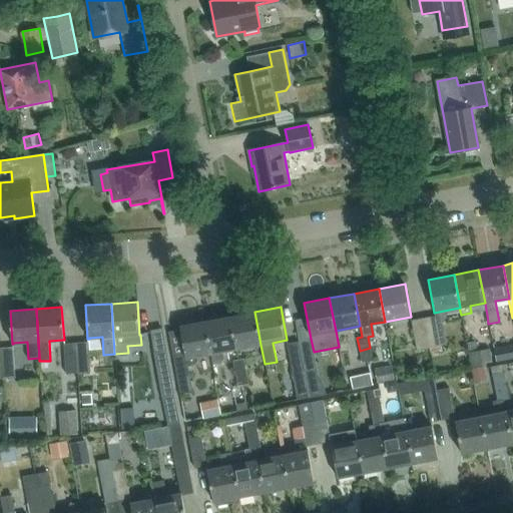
[(229,317),(235,349),(261,345),(254,312),(229,317)]
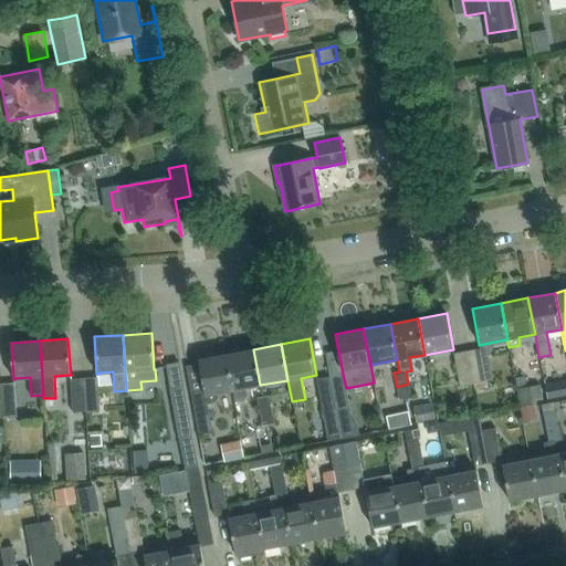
[(473,384),(486,380),(480,348),(467,350),(473,384)]
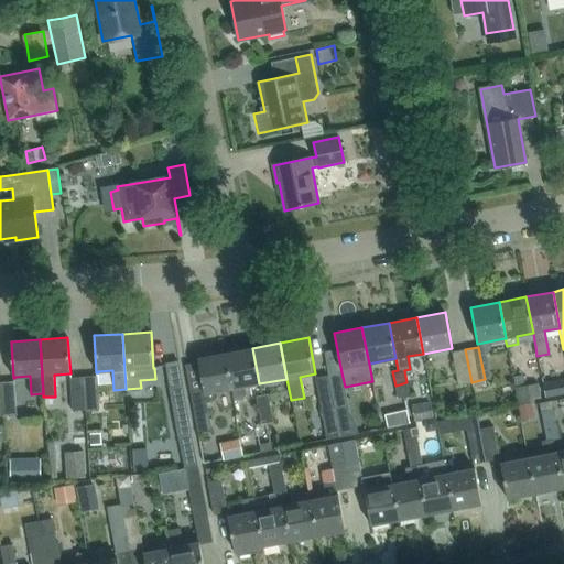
[(252,348),(226,353),(232,389),(235,401),(242,400),(246,394),(245,387),(259,383),(252,348)]
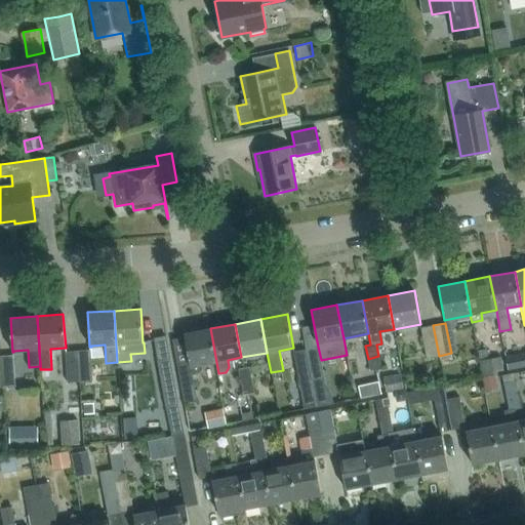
[(439,356),(433,325),(420,327),(426,358),(439,356)]
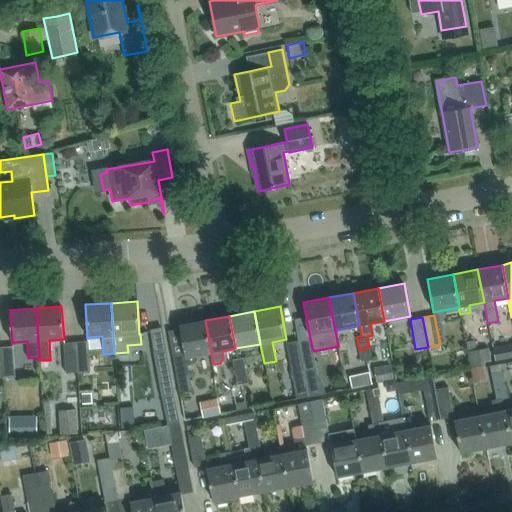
[(172,355),(179,393),(192,391),(187,365),(192,364),(195,363),(196,361),(197,358),(197,356),(211,353),(205,320),(179,325),(184,352),(172,355)]
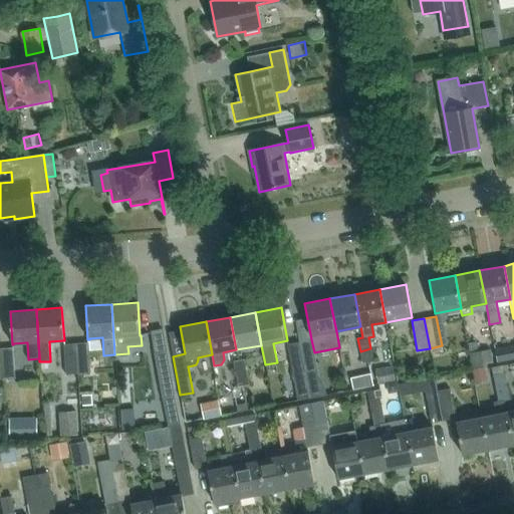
[(305,371),(317,369),(314,352),(311,339),(299,341),(305,371)]
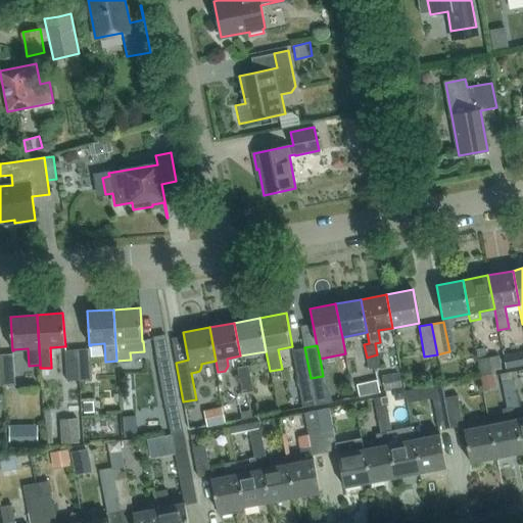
[(304,347),(292,350),(297,380),(302,407),(303,408),(316,406),(316,403),(313,391),(311,378),(304,347)]
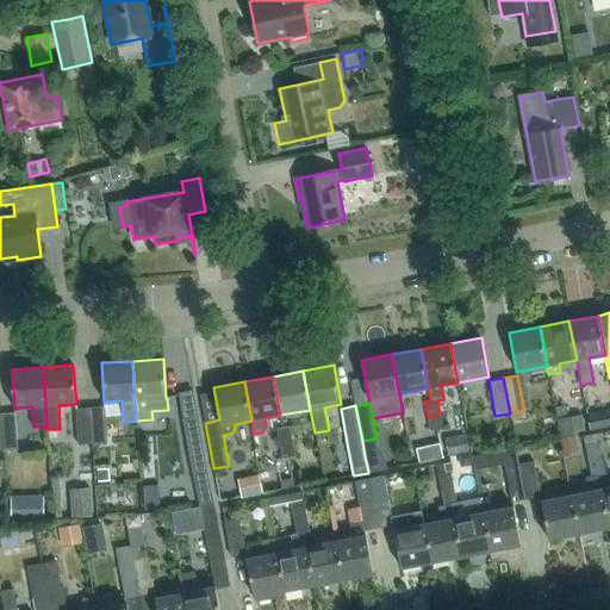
[(566,406),(555,409),(558,418),(567,416),(566,406)]
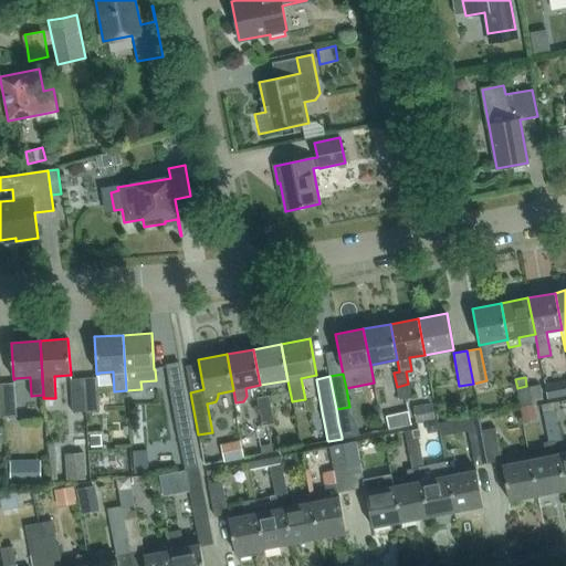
[(85,411),(83,378),(70,379),(72,412),(85,411)]
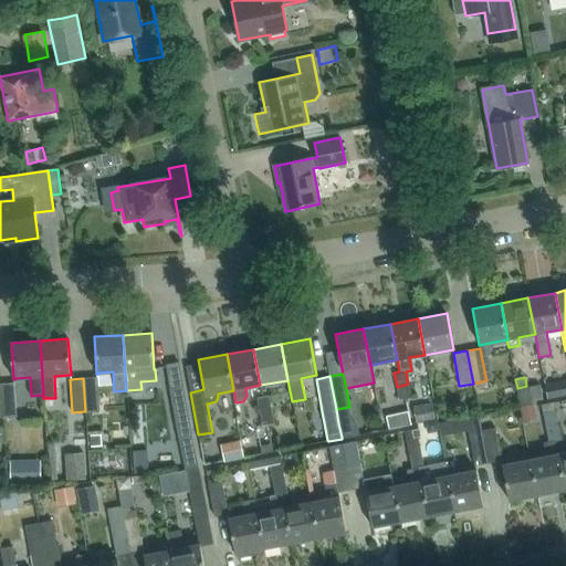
[(83,378),(85,411),(100,410),(97,378),(83,378)]
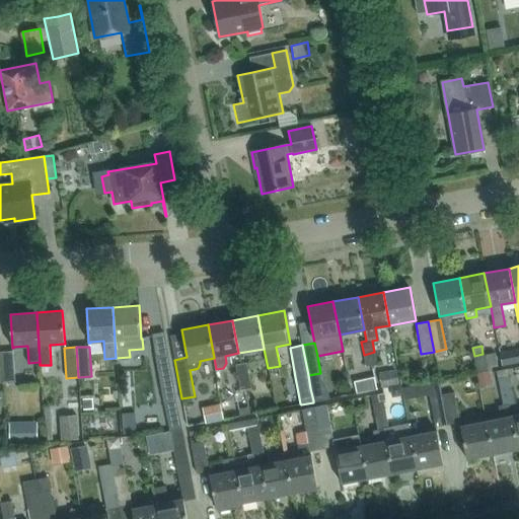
[(518,361),(518,349),(500,353),(502,365),(518,361)]
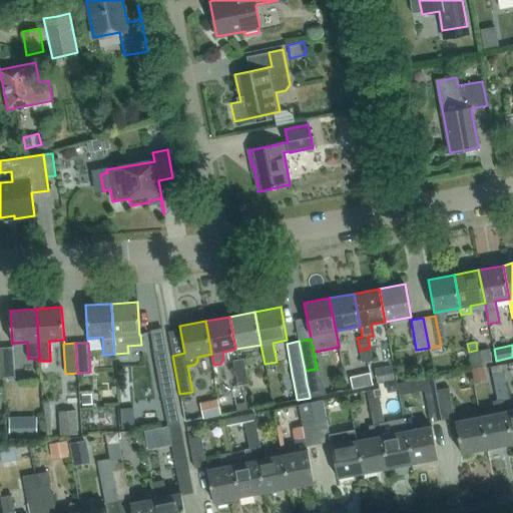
[(12,347),(0,348),(2,378),(14,377),(12,347)]
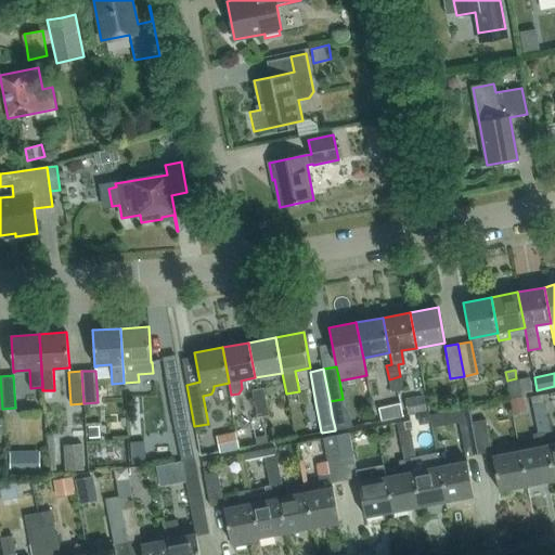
[(400,376),(389,379),(391,392),(403,390),(400,376)]
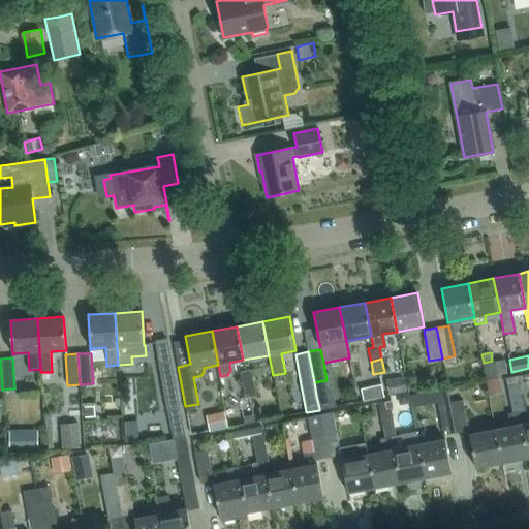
[(507,373),(505,359),(492,361),(484,363),(487,379),(502,377),(501,374),(507,373)]
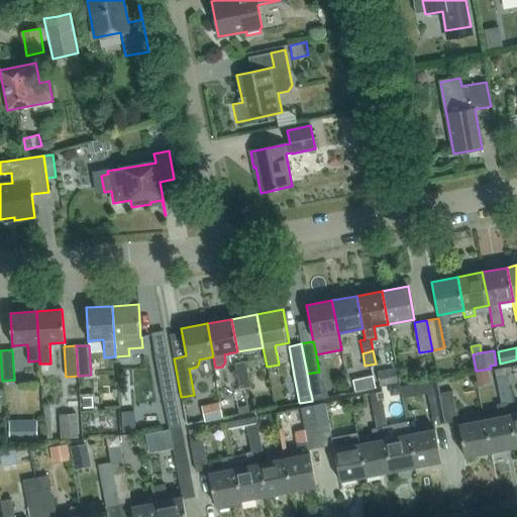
[(154,355),(164,400),(176,398),(168,353),(154,355)]
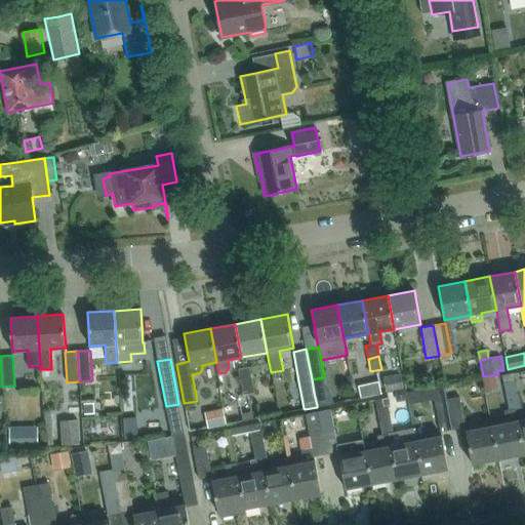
[(238,369),(240,382),(251,379),(249,367),(238,369)]
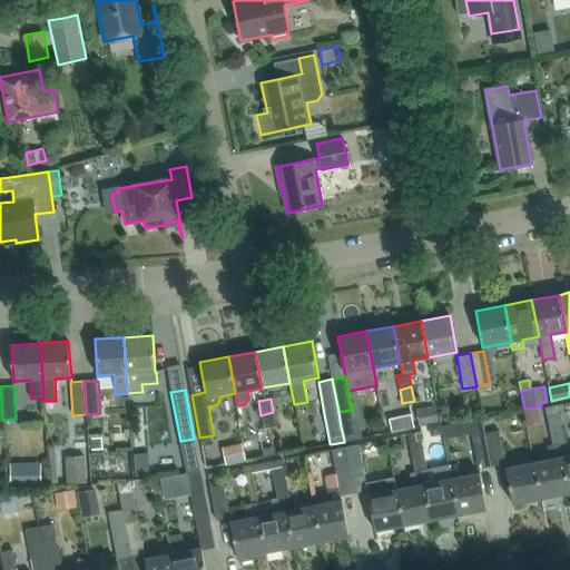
[(439,422),(435,405),(416,409),(420,425),(439,422)]
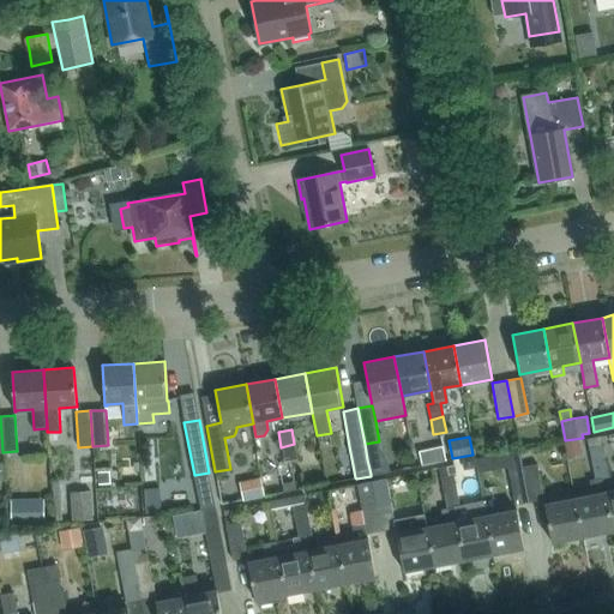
[(564,441),(567,458),(582,456),(579,439),(564,441)]
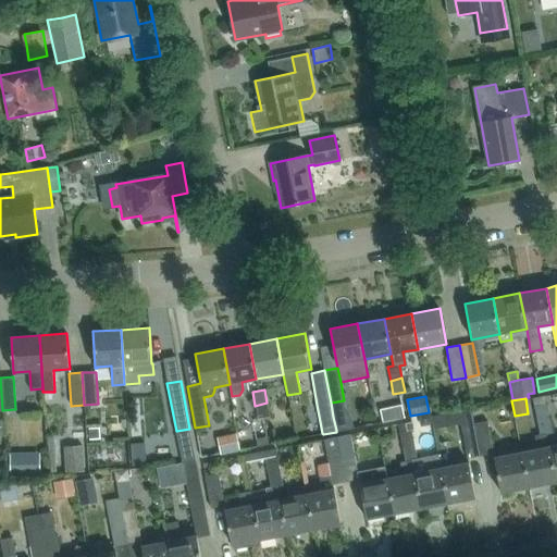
[(255,406),(258,419),(269,417),(267,403),(255,406)]
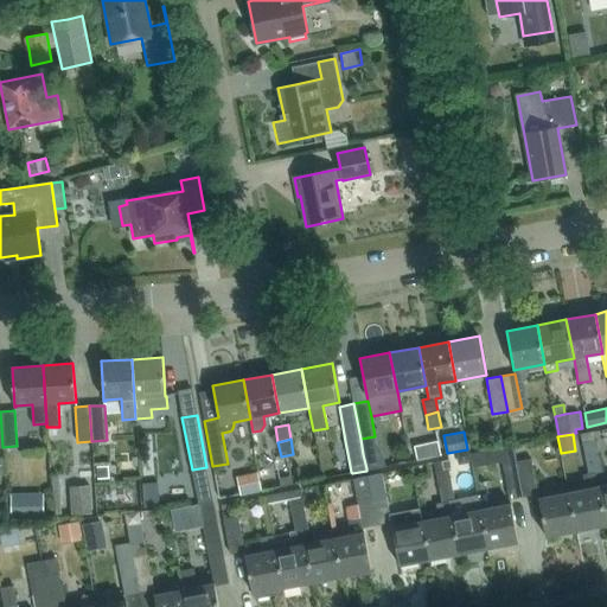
[(582,442),(586,458),(598,455),(595,440),(582,442)]
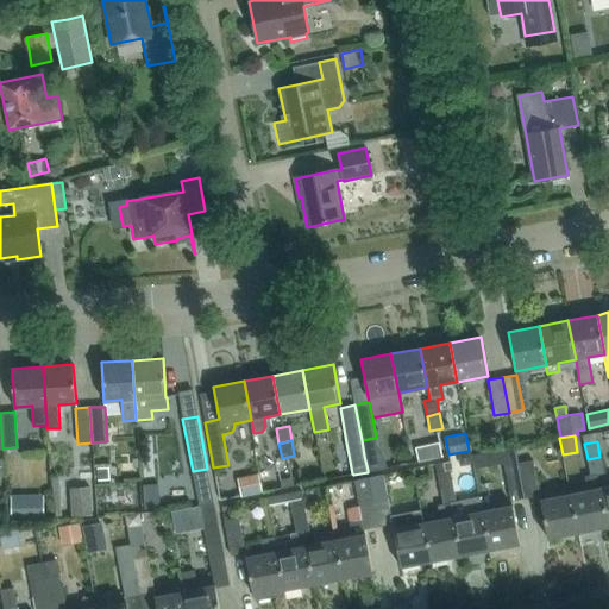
[(428,445),(431,459),(441,458),(439,444),(428,445)]
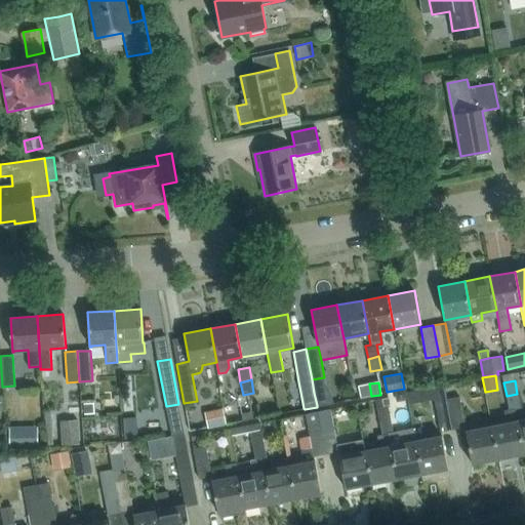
[(453,430),(447,398),(445,388),(433,390),(441,433),(453,430)]
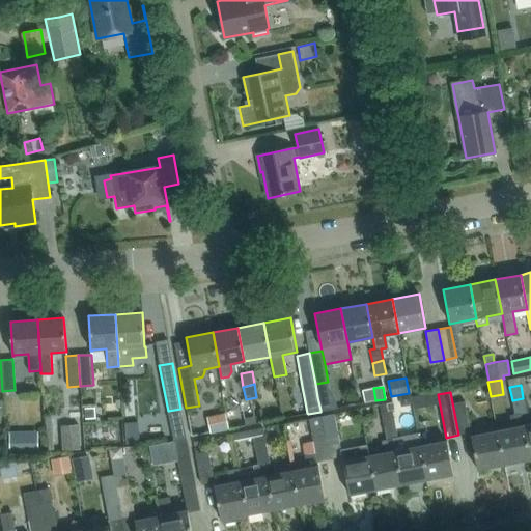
[(514,414),(526,412),(523,398),(512,400),(514,414)]
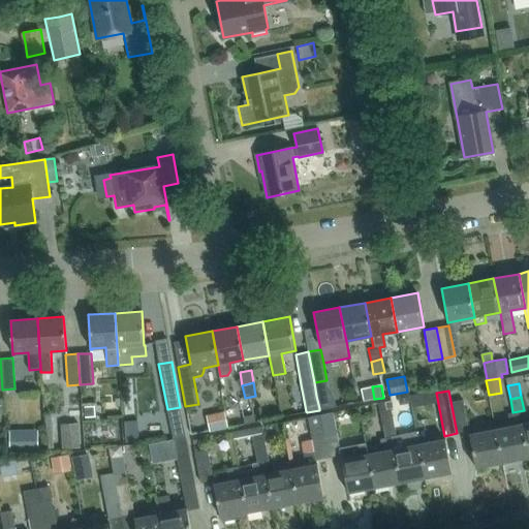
[(450,401),(457,433),(469,431),(463,399),(450,401)]
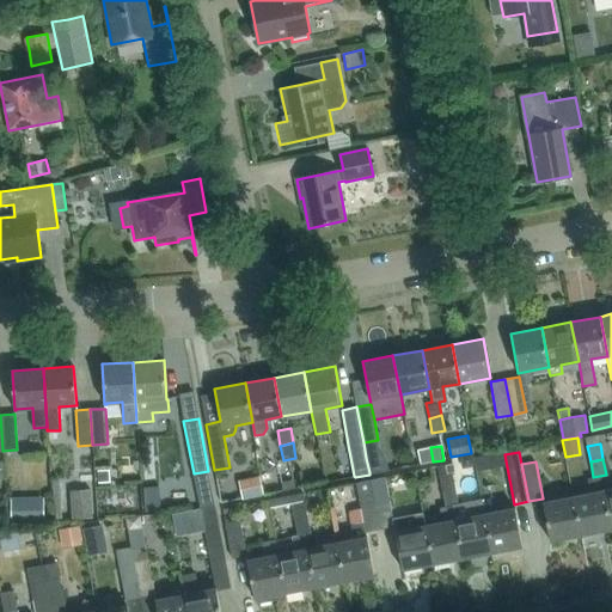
[(110,482),(110,470),(97,470),(98,483),(110,482)]
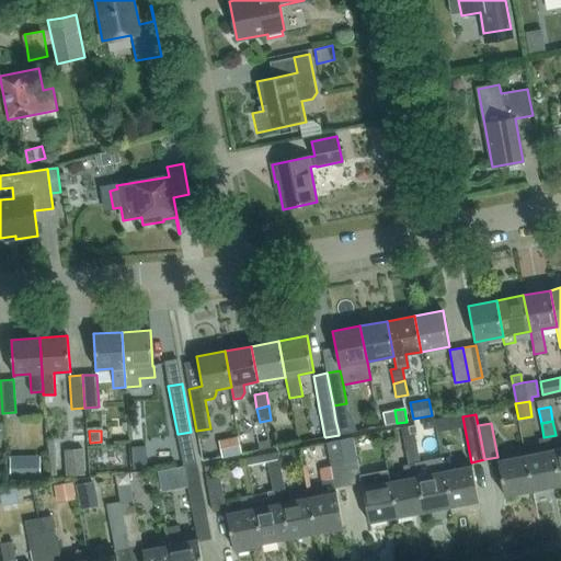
[(176,435),(181,454),(194,450),(190,433),(176,435)]
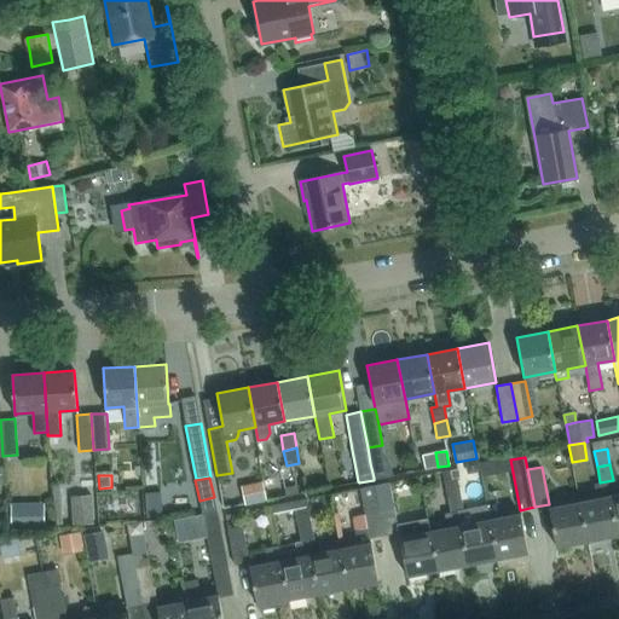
[(447,497),(460,493),(457,478),(451,479),(444,480),(447,497)]
